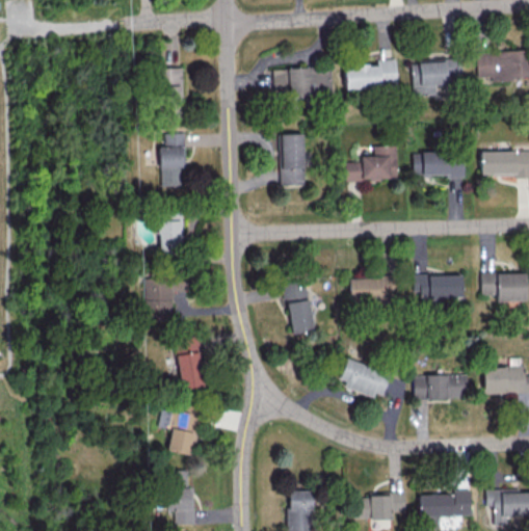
[(478,77),(493,77),(493,80),(528,80),(528,51),(477,52),(478,77)]
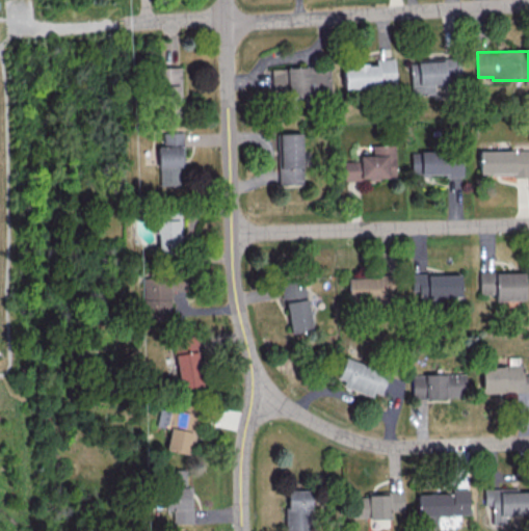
[(346,88),(398,86),(397,58),(378,59),(378,63),(345,65),(346,88)]
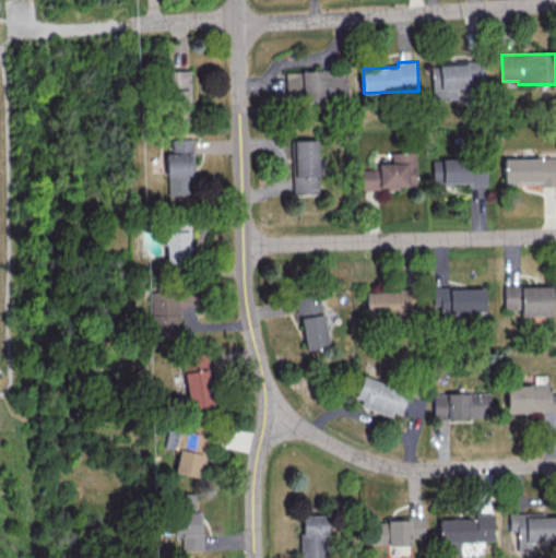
[(170,109),(193,108),(192,71),(169,72),(170,109)]
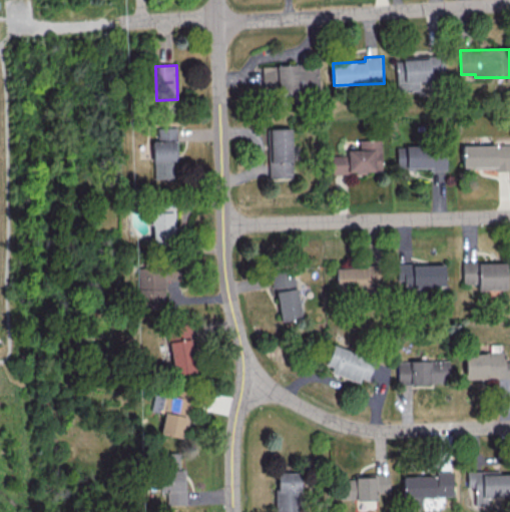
[(177,127),(160,127),(160,141),(154,141),(155,179),(179,179),(177,127)]
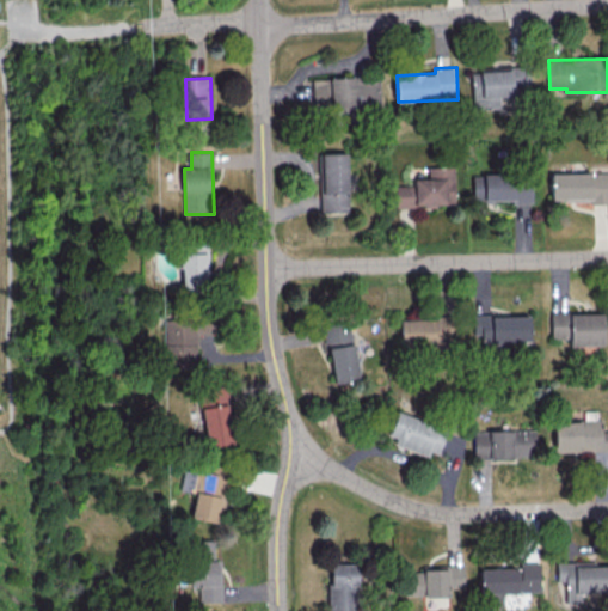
[(324,154),(325,214),(351,213),(350,154),(324,154)]
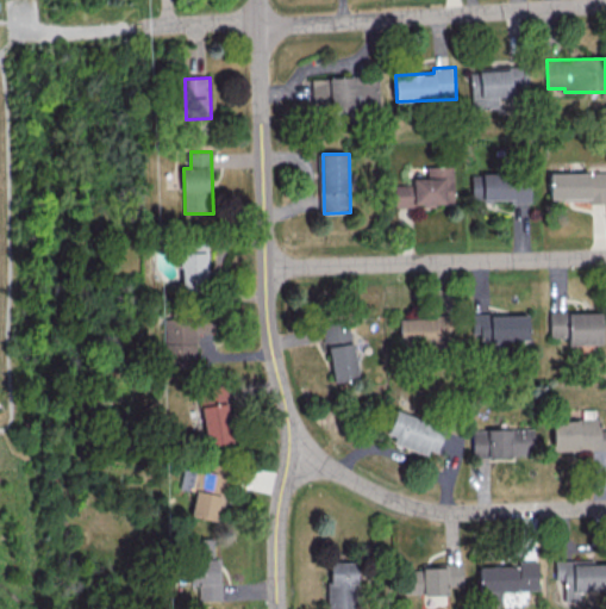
[(398,185),(398,206),(456,206),(456,167),(430,168),(430,179),(414,179),(416,185),(398,185)]
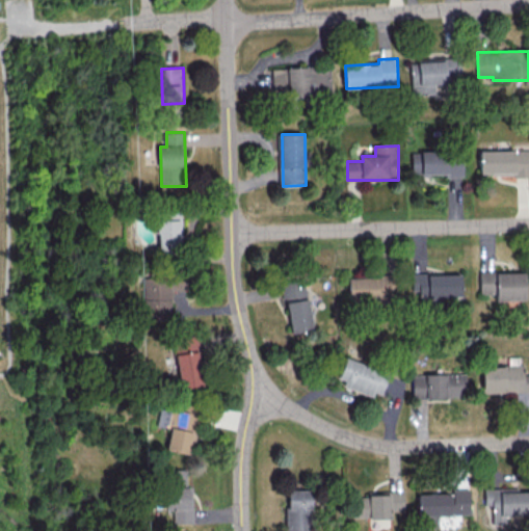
[(482,175),(517,175),(517,178),(528,178),(528,151),(481,152),(482,175)]
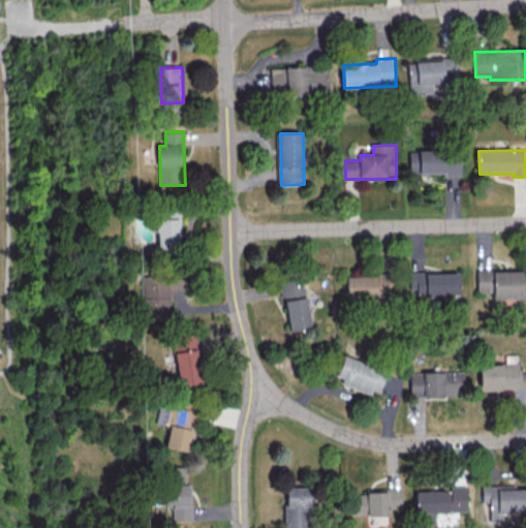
[(422,152),(422,176),(462,175),(462,151),(422,152)]
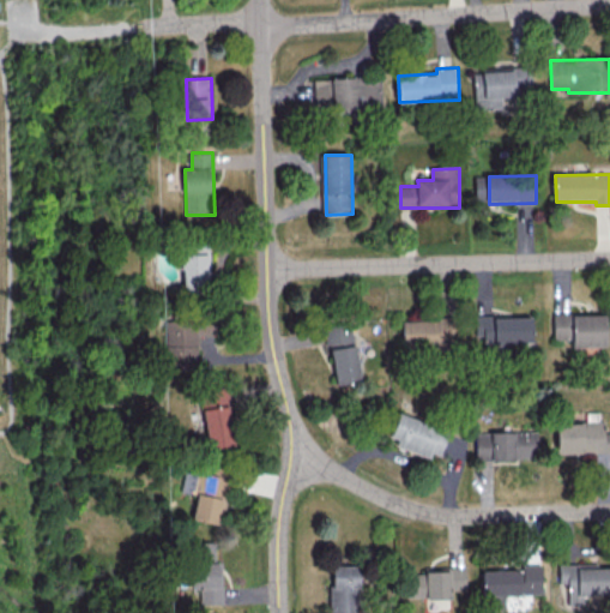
[(487,200),(487,176),(477,176),(478,202),(487,200)]
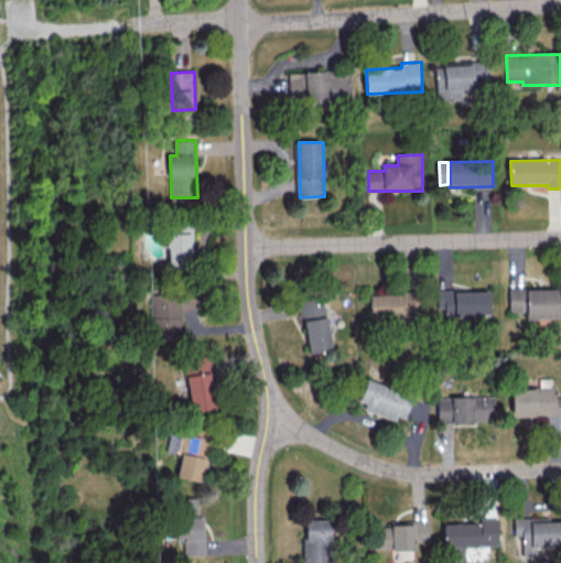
[(195,269),(195,225),(169,225),(170,269),(195,269)]
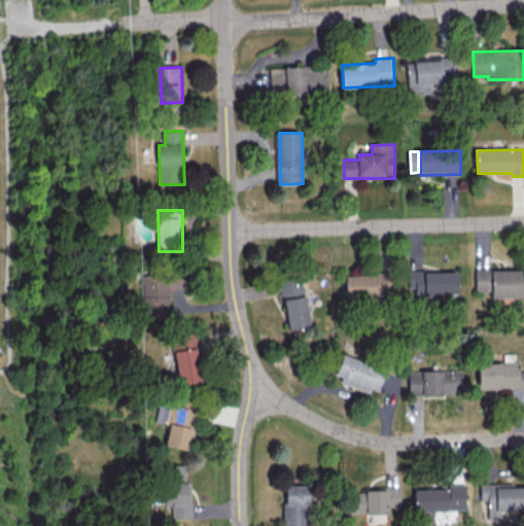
[(493,299),(523,297),(522,269),(477,270),(478,292),(493,291),(493,299)]
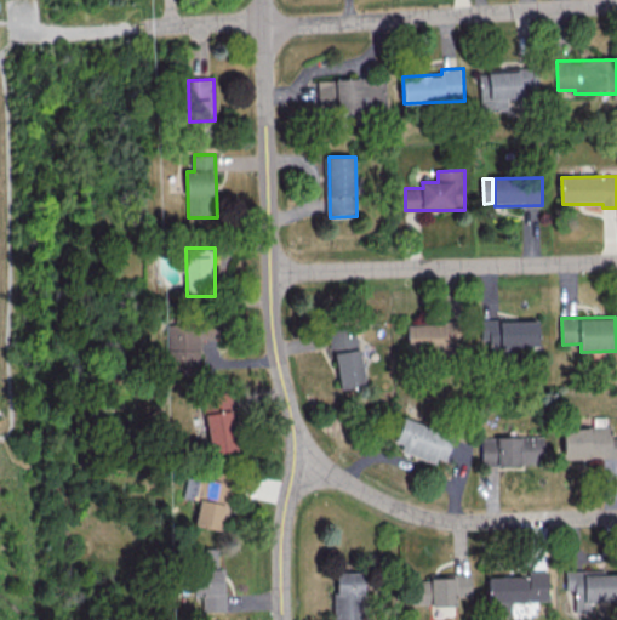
[(540,320),(483,322),(484,341),(492,341),(492,348),(541,347),(540,320)]
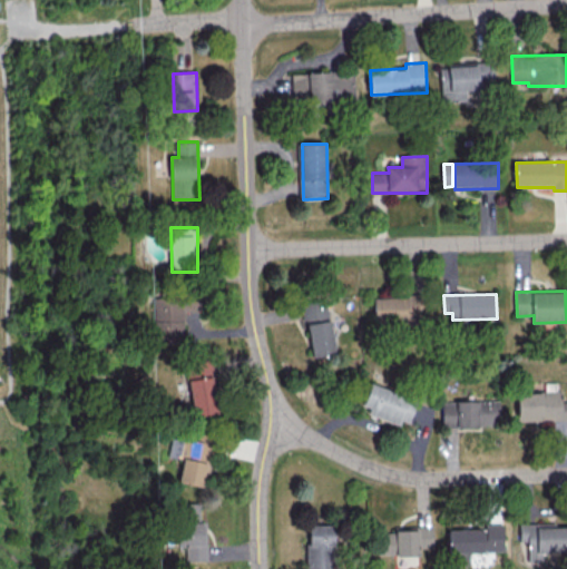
[(203,314),(203,297),(157,297),(157,345),(187,345),(187,315),(203,314)]
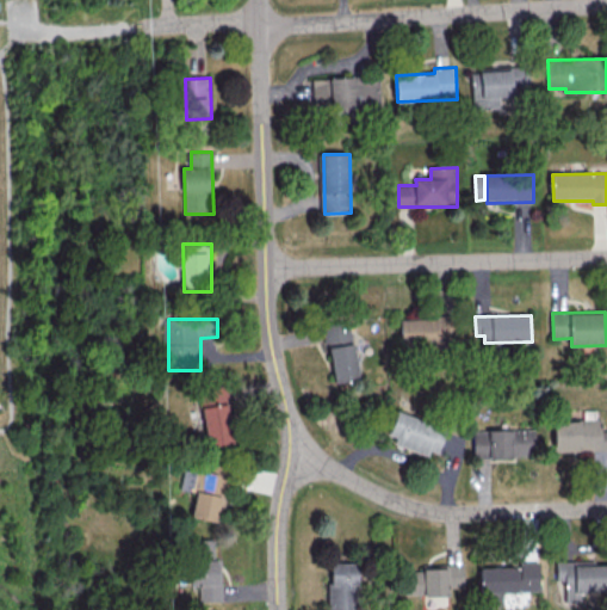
[(402,321),(403,350),(451,347),(450,319),(402,321)]
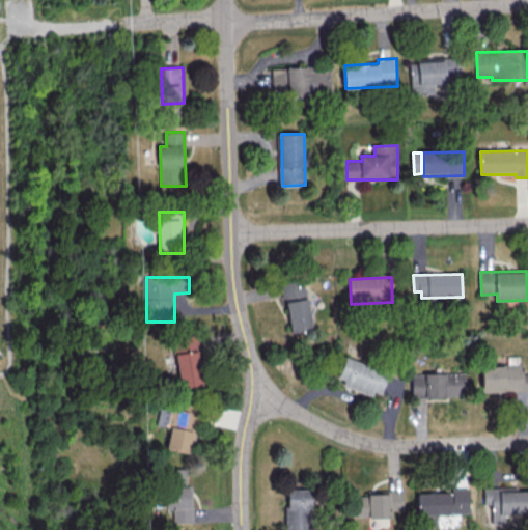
[(313,329),(306,279),(283,283),(292,333),(313,329)]
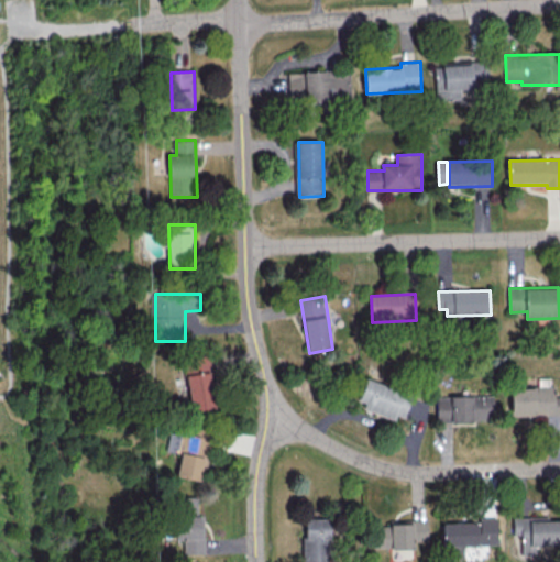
[(187,357),(195,414),(220,410),(212,361),(211,354),(187,357)]
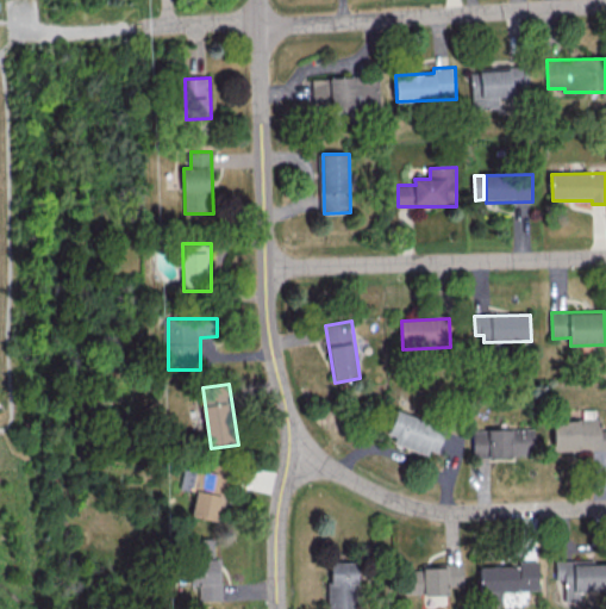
[(388,437),(437,458),(449,429),(400,409),(388,437)]
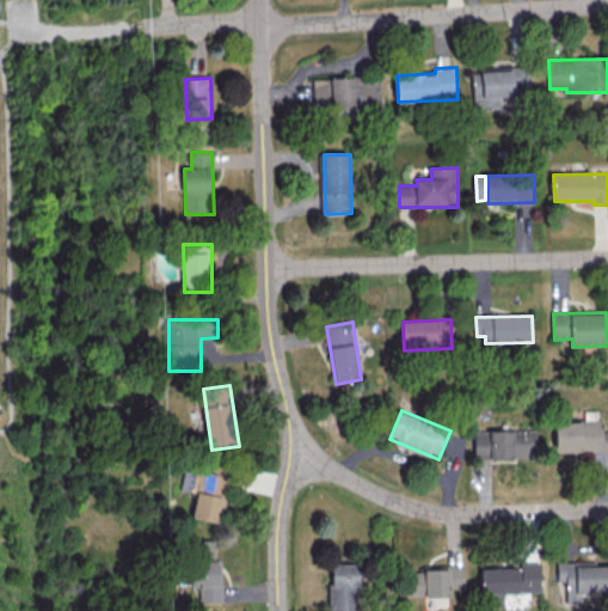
[(607,433),(605,433),(605,421),(557,422),(558,453),(607,451),(607,433)]
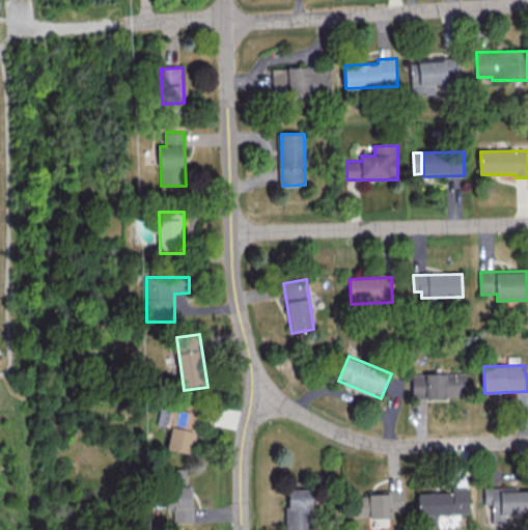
[(468,373),(414,374),(414,398),(468,397),(468,373)]
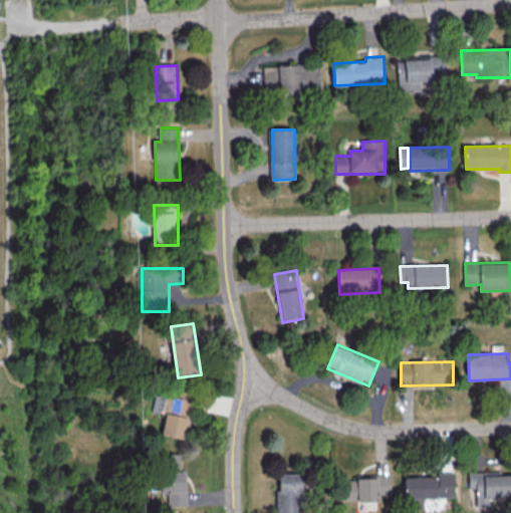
[(181,390),(180,397),(170,396),(164,436),(188,442),(197,402),(198,394),(181,390)]
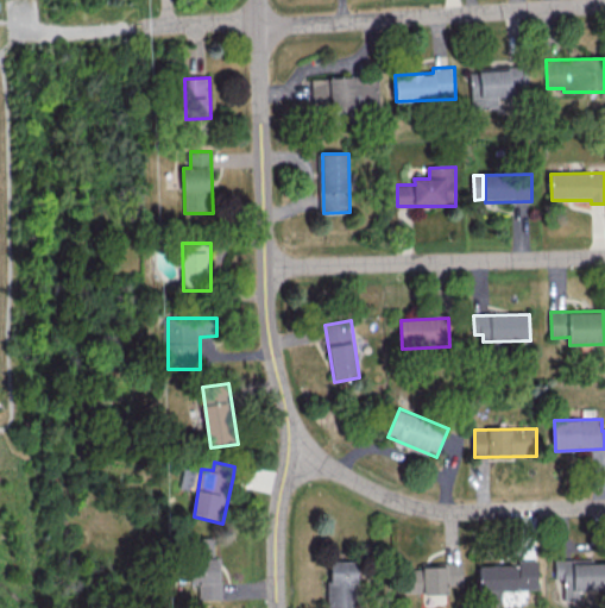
[(201,600),(224,600),(221,559),(191,561),(193,584),(200,583),(201,600)]
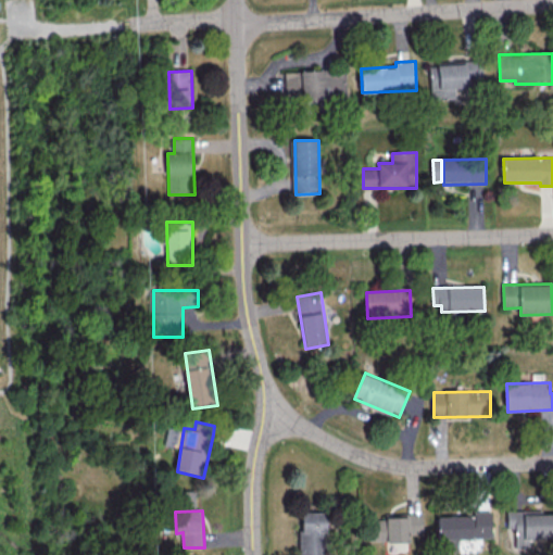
[(508,530),(518,529),(518,539),(552,538),(552,511),(508,513),(508,530)]
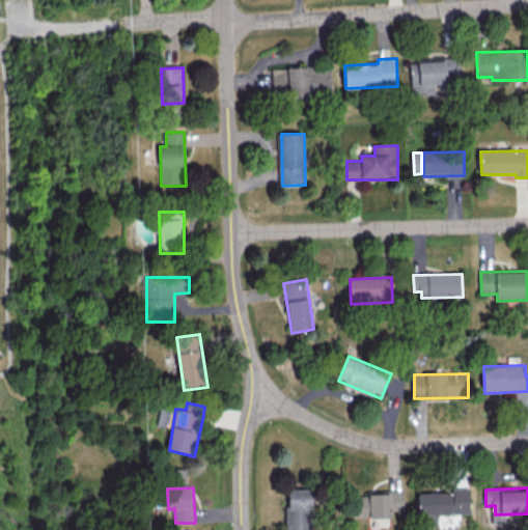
[(454,494),(420,495),(421,527),(440,527),(440,514),(471,514),(471,489),(454,489),(454,494)]
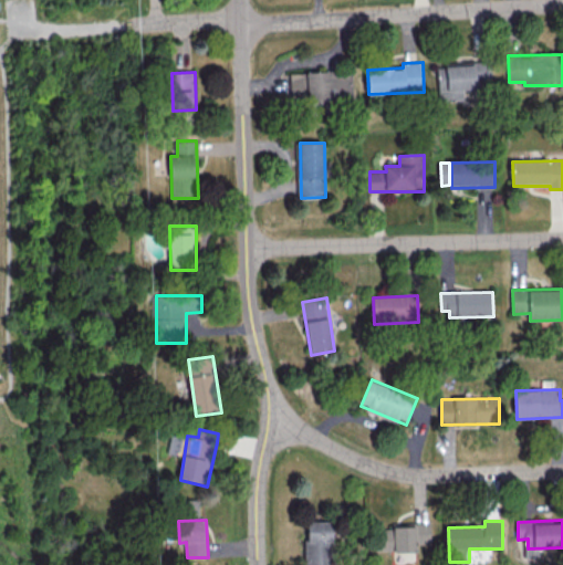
[(332,564),(333,522),(308,522),(306,564),(332,564)]
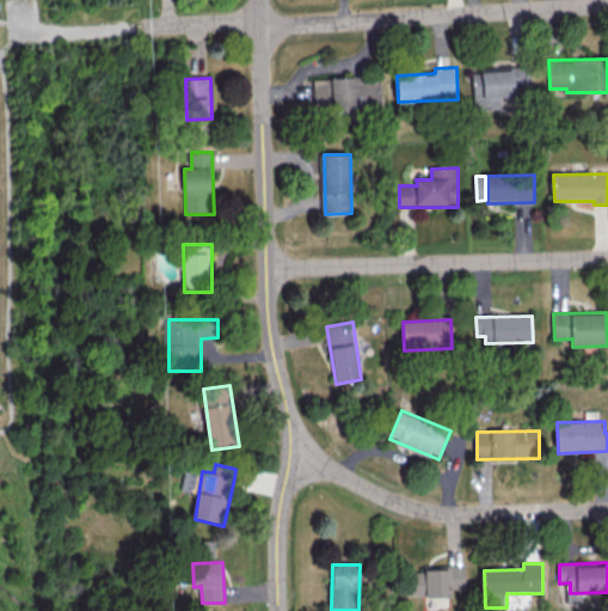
[(466,587),(466,568),(406,570),(406,597),(453,597),(453,587),(466,587)]
